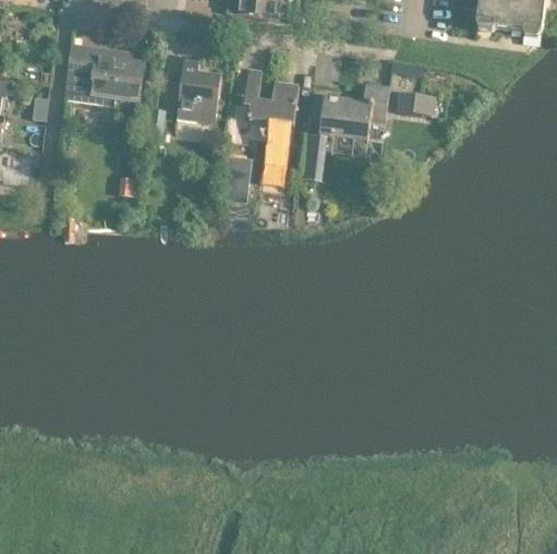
[(226,0),(225,11),(253,14),(277,17),(278,2),(278,0),(226,0)]
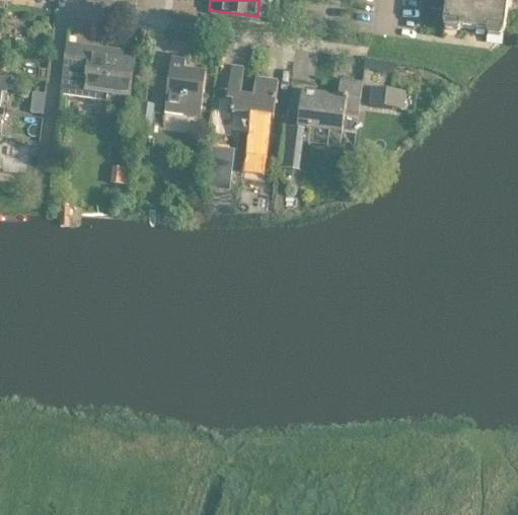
[(430,0),(429,5),(444,8),(442,22),(503,30),(505,10),(506,0),(430,0)]
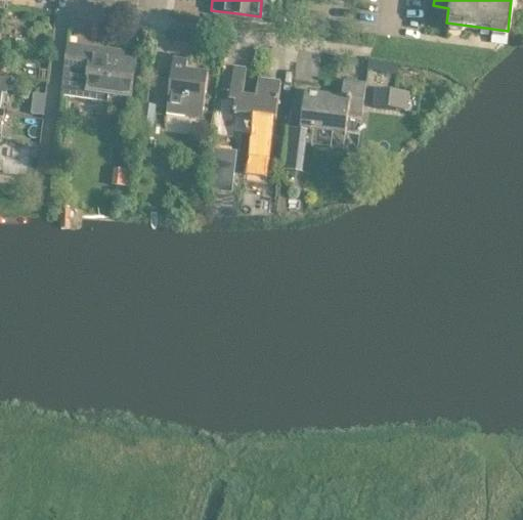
[(98,45),(66,41),(58,92),(105,98),(106,90),(129,93),(134,58),(97,53),(98,45)]
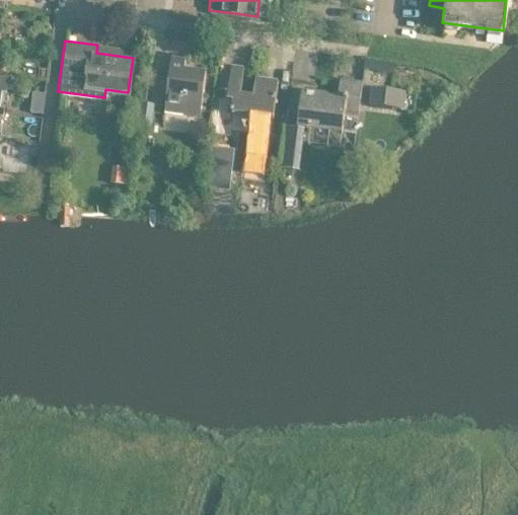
[(163,109),(198,115),(204,70),(190,68),(190,72),(181,71),(183,58),(170,56),(163,109)]
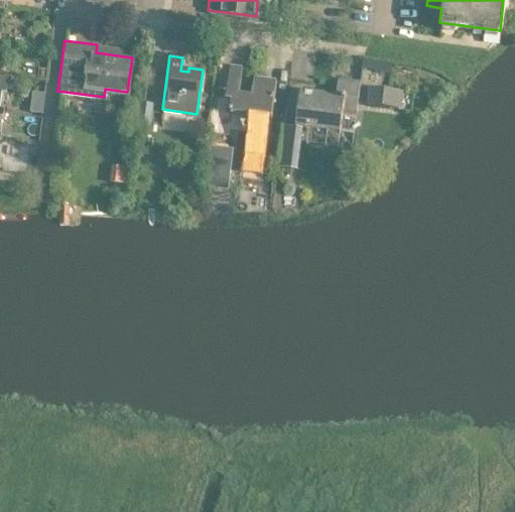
[(229,64),(220,133),(228,134),(229,126),(268,131),(269,116),(271,116),(276,78),(255,76),(252,94),(236,92),(240,65),(229,64)]
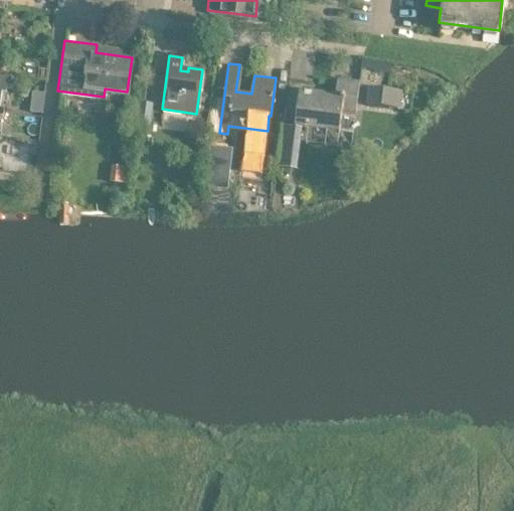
[(0,88),(5,88),(5,84),(9,86),(10,73),(0,72),(0,88)]
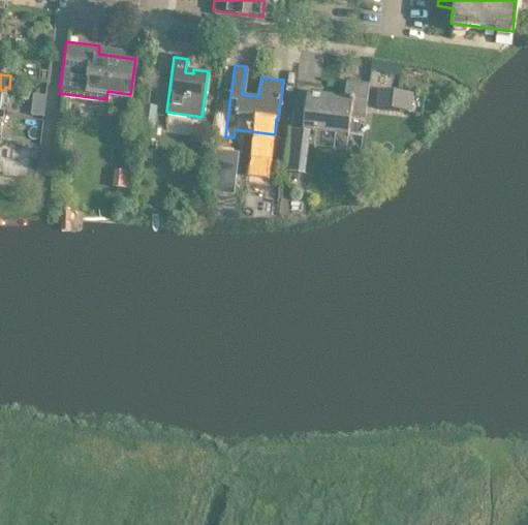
[(307,91),(302,126),(309,127),(347,132),(350,112),(365,113),(369,82),(345,79),(343,95),(342,100),(338,100),(337,95),(307,91)]
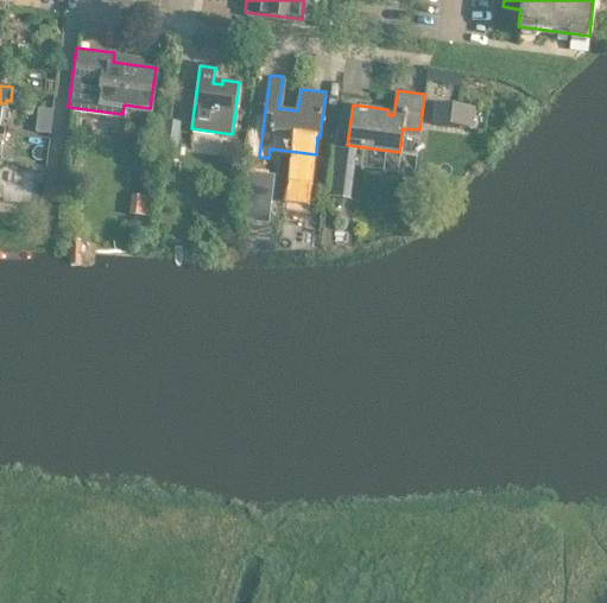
[(435,100),(431,121),(467,125),(469,103),(435,100)]
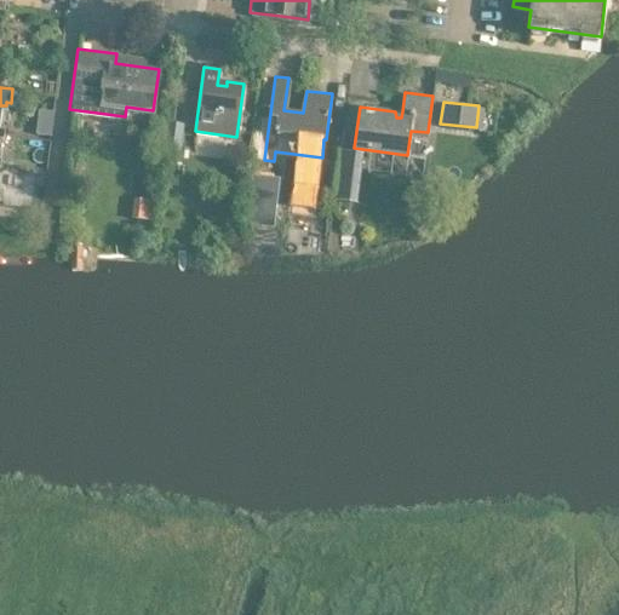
[(179,144),(182,120),(168,119),(165,143),(179,144)]
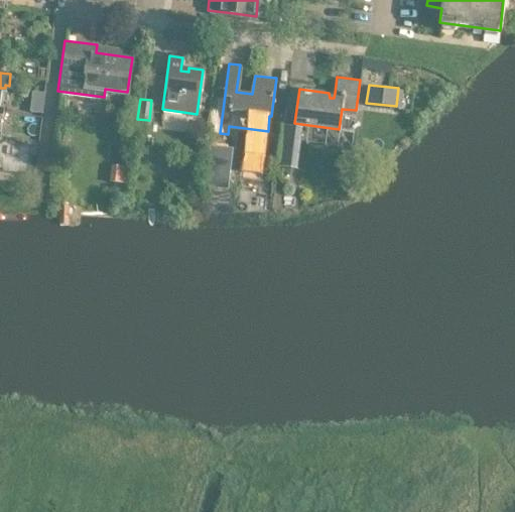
[(230,146),(211,144),(207,183),(226,185),(230,146)]
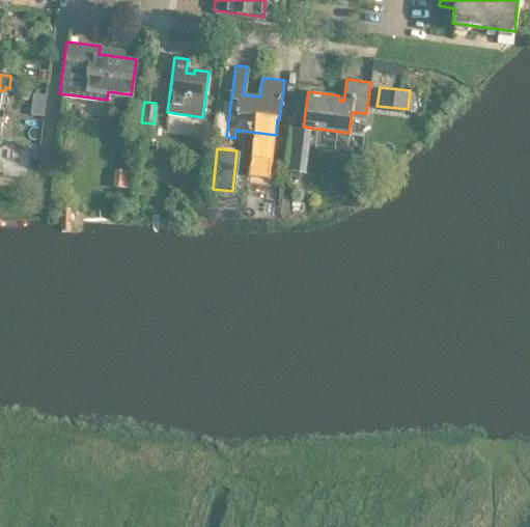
[(287,154),(285,169),(299,170),(300,156),(287,154)]
